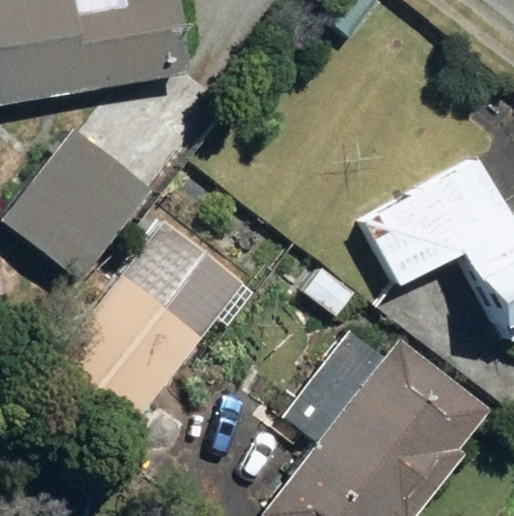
[(0,0),(0,84),(4,105),(189,74),(176,0),(0,0)]
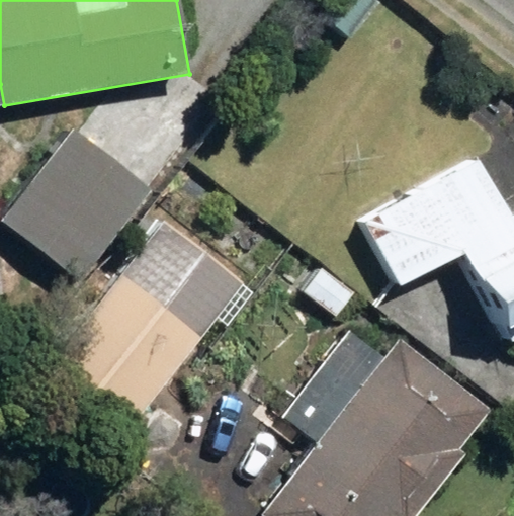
[(336,0),(324,18),(353,39),(381,1),(379,0),(336,0)]
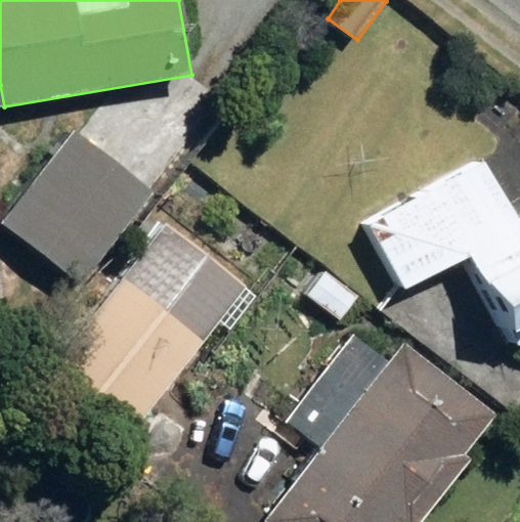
[(77,128),(63,145),(1,226),(81,288),(157,189),(77,128)]
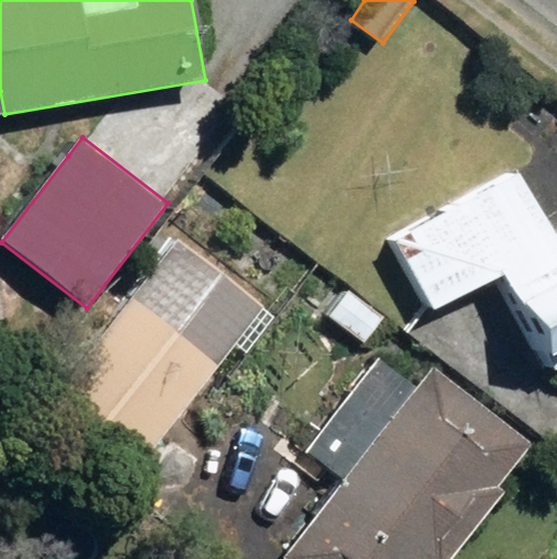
[(501,274),(553,371),(556,368),(556,235),(555,236),(520,172),(390,242),(429,314),(501,274)]
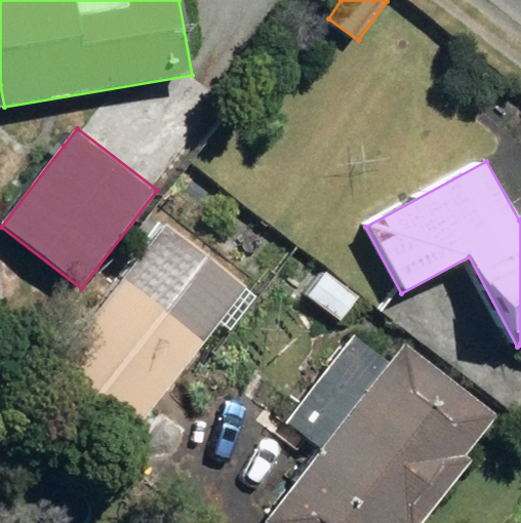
[(49,373),(131,437),(247,287),(165,224),(49,373)]
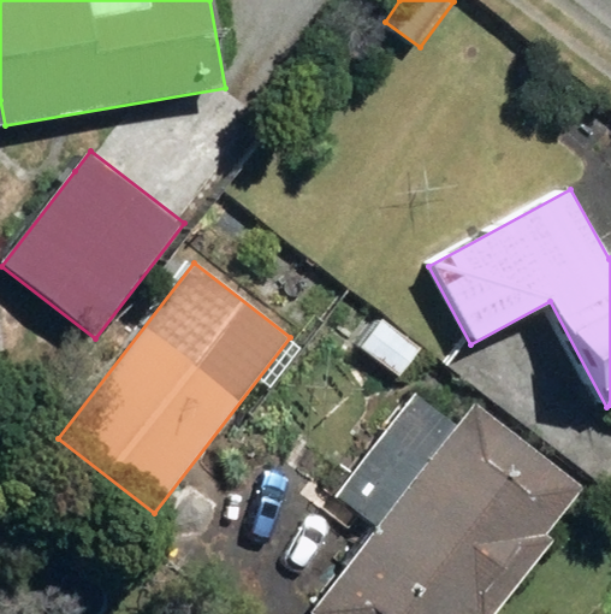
[(365,346),(401,375),(421,350),(386,319),(365,346)]
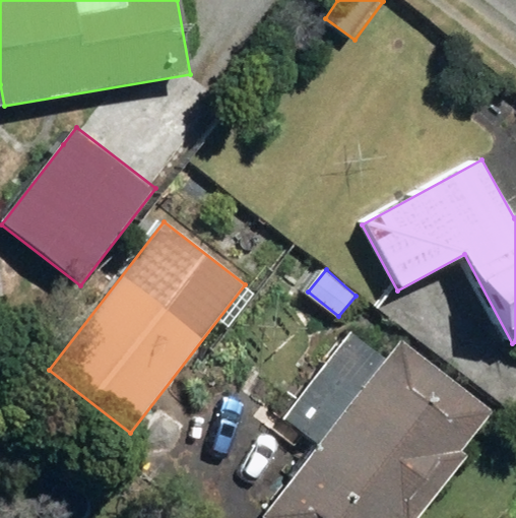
[(265,515),(268,517),(417,517),(467,455),(463,450),(494,411),(403,339),(365,389),(330,363),(283,422),(317,448),(265,515)]
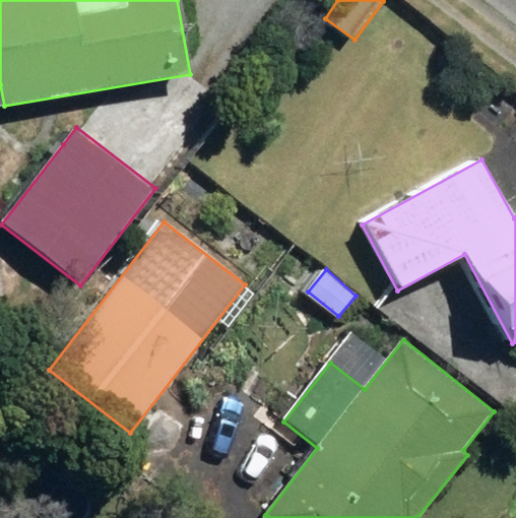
[(515,504),(505,513),(509,517),(515,517),(515,504)]
